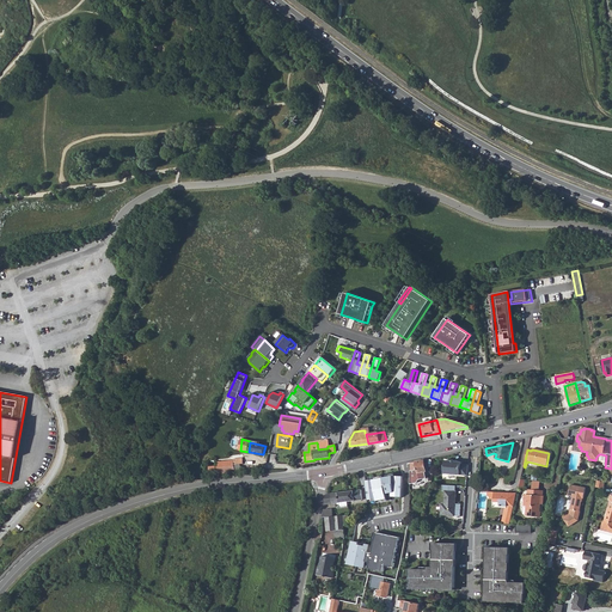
[(467,475),(469,464),(460,464),(460,461),(454,460),(454,461),(451,460),(445,459),(444,472),(467,475)]
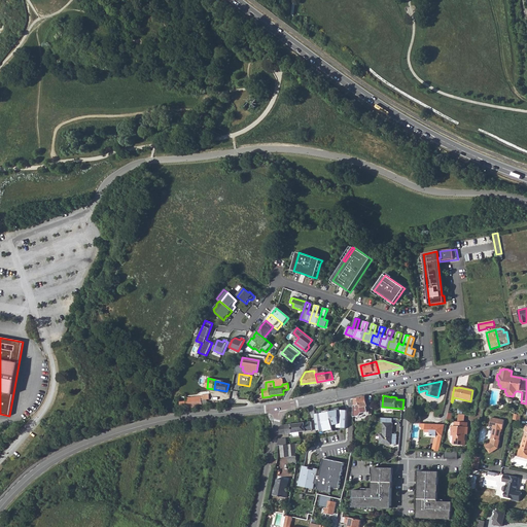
[(195,397),(196,407),(208,405),(207,399),(201,400),(201,396),(195,397)]
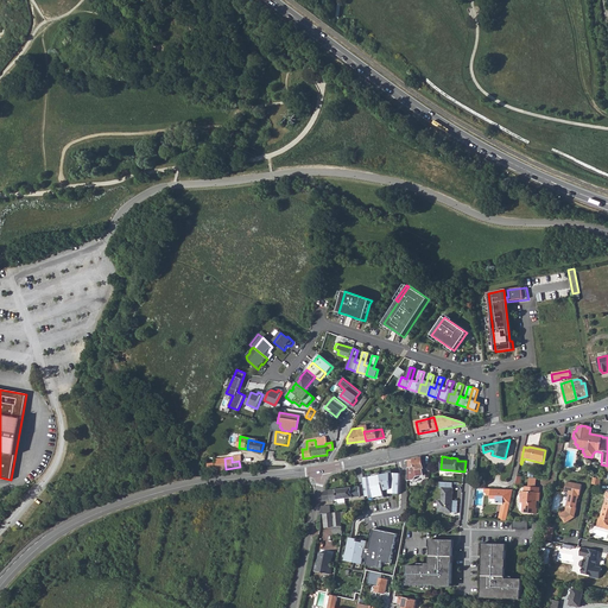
[(420,457),(407,460),(407,482),(415,480),(416,477),(424,476),(423,469),(420,457)]
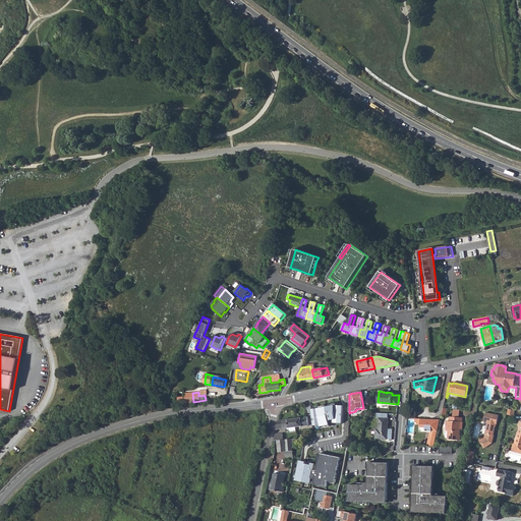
[(185,403),(193,402),(192,393),(184,394),(184,397),(185,403)]
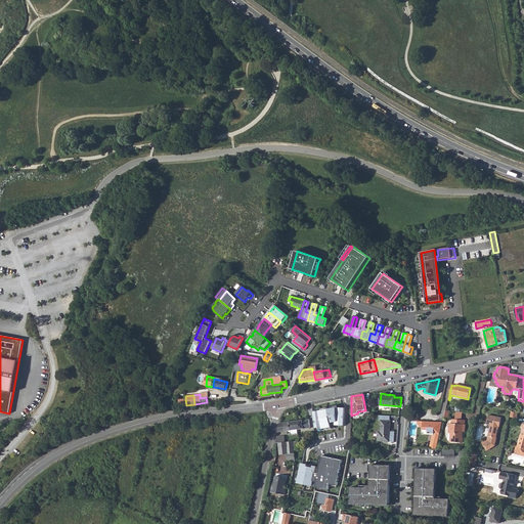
[(344,426),(344,408),(338,408),(311,411),(315,430),(321,429),(322,431),(344,426)]
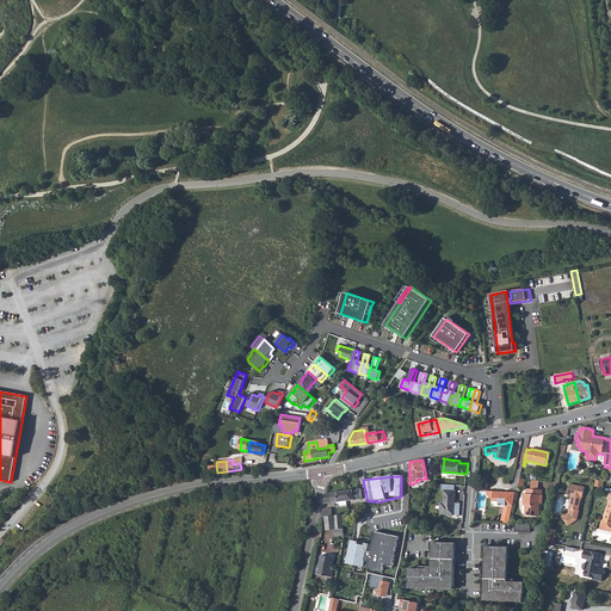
[(455,485),(442,483),(442,489),(444,489),(443,503),(440,501),(439,513),(460,514),(460,503),(455,503),(455,489),(454,489),(455,485)]
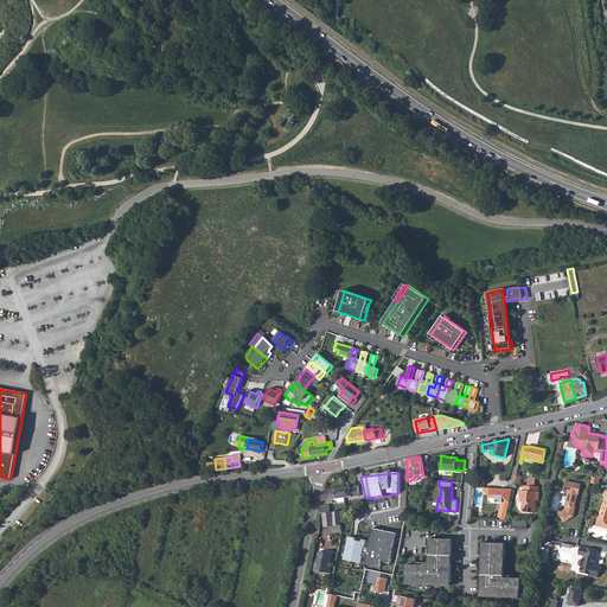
[(566,503),(568,506),(567,511),(560,516),(564,522),(570,518),(574,516),(572,513),(574,512),(575,508),(577,494),(579,494),(581,484),(566,480),(563,491),(569,492),(569,494),(567,496),(566,503)]
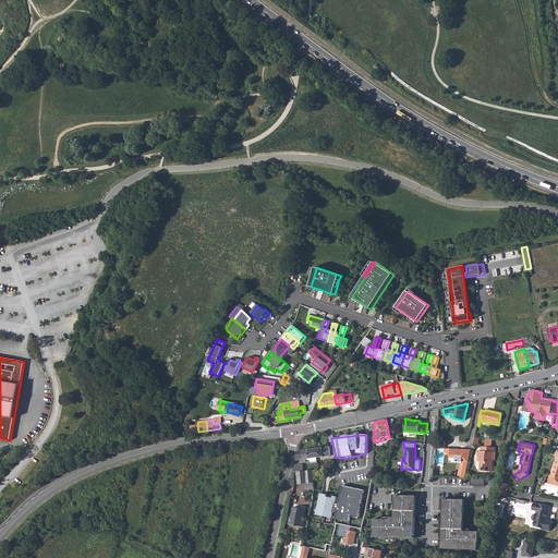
[(329,447),(315,448),(316,458),(330,456),(329,447)]
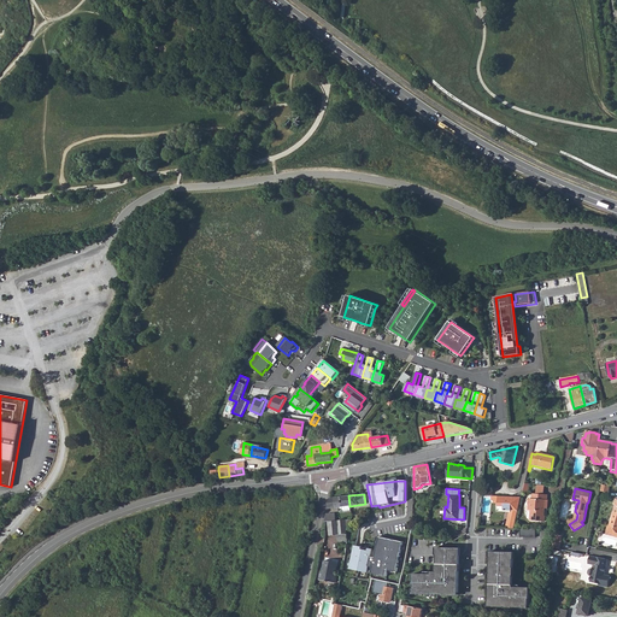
[(544,494),(536,494),(536,499),(532,499),(529,499),(529,511),(532,511),(530,521),(545,521),(545,516),(544,516),(545,509),(545,500),(547,500),(547,494),(544,494)]
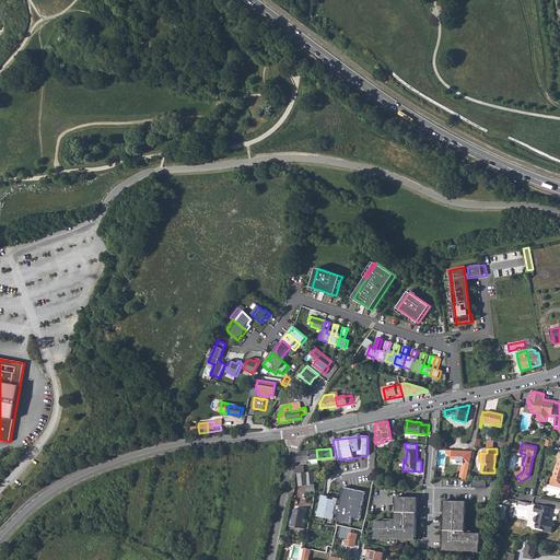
[(299,453),(296,463),(311,461),(317,459),(316,450),(299,453)]
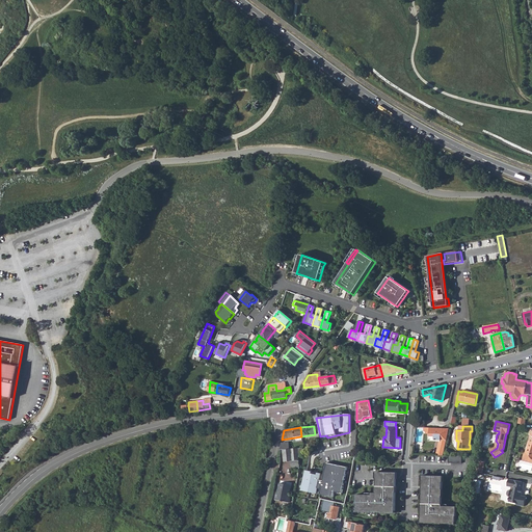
[(444,428),(429,427),(429,434),(428,440),(441,441),(441,435),(443,435),(444,428)]
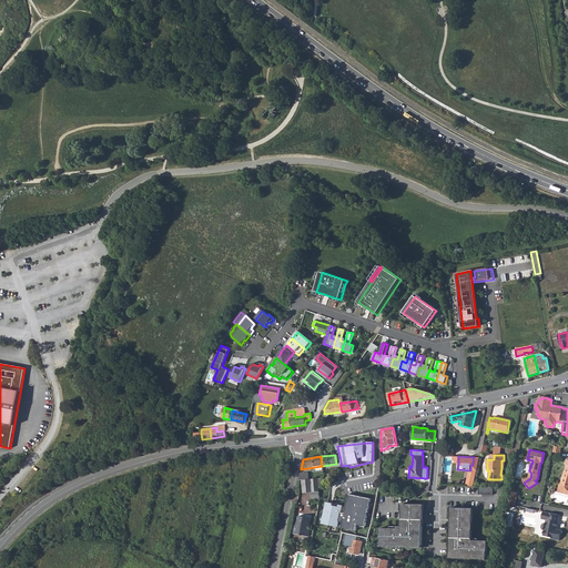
[(470,470),(457,469),(458,470),(469,472),(466,486),(473,486),(479,458),(474,457),(473,465),(470,465),(470,470)]
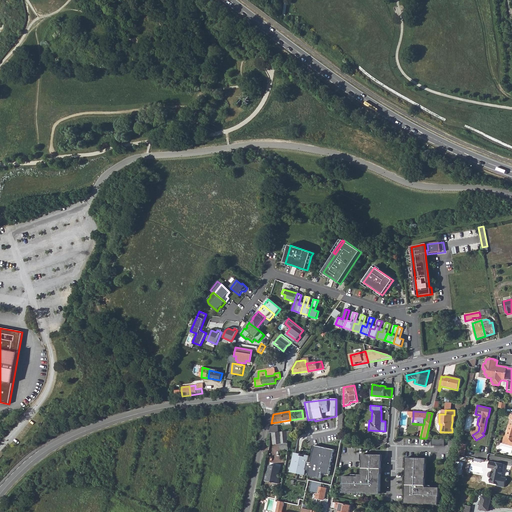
[(511,414),(510,414),(509,418),(510,418),(505,436),(504,437),(503,441),(504,443),(511,444),(511,414)]
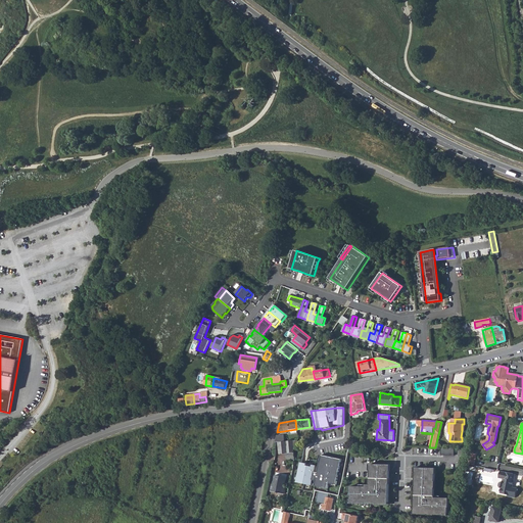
[(286,454),(293,453),(293,452),(293,449),(292,441),(284,441),(277,442),(279,455),(286,454)]
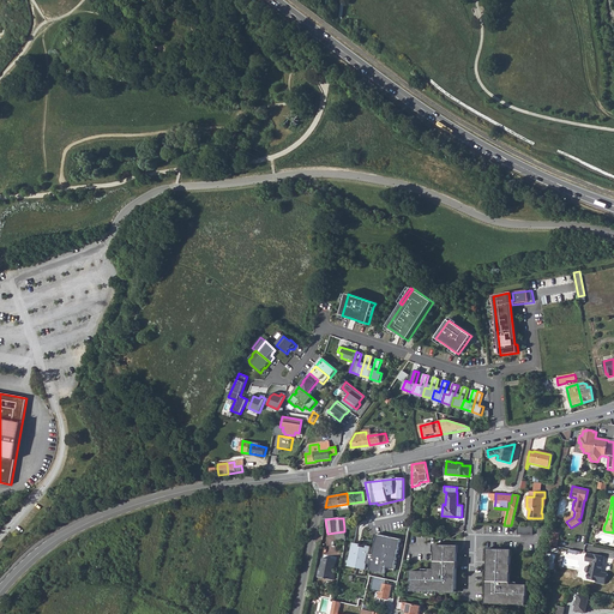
[(557,533),(548,531),(546,546),(554,547),(557,533)]
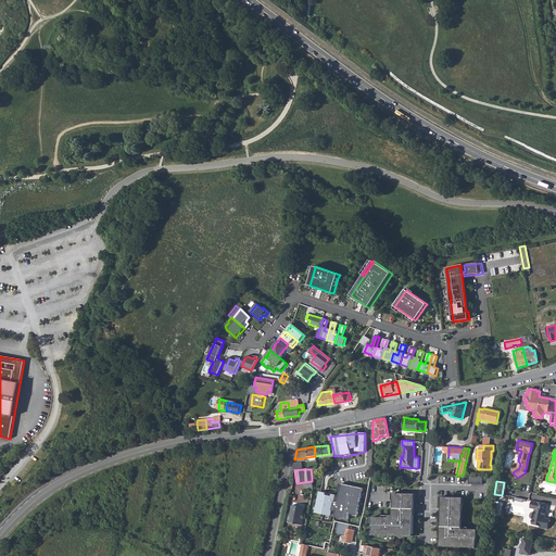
[(363,489),(342,484),(336,517),(349,519),(350,514),(357,515),(363,489)]
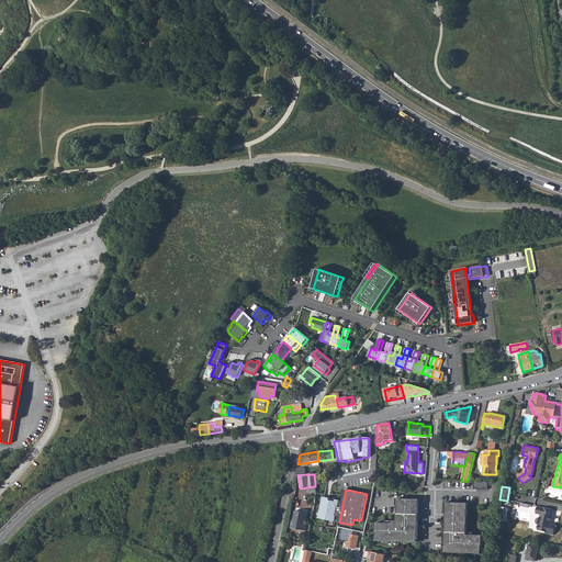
[(339,499),(323,497),(318,519),(336,521),(339,499)]
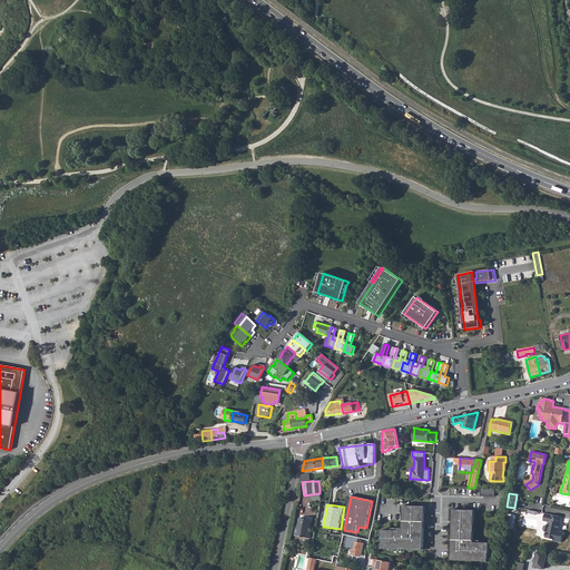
[(425,507),(403,505),(403,510),(403,520),(403,521),(405,521),(405,528),(403,528),(403,529),(397,528),(397,531),(382,530),(382,540),(382,544),(383,544),(383,549),(399,550),(399,548),(405,548),(405,550),(410,550),(410,549),(414,549),(415,547),(424,548),(424,510),(425,507)]
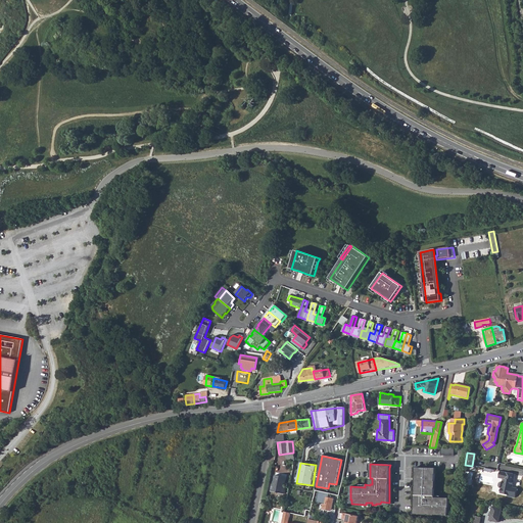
[(434,468),(417,468),(417,472),(415,472),(415,477),(416,477),(416,481),(415,481),(415,486),(416,486),(416,490),(415,490),(415,495),(416,495),(416,500),(415,500),(414,510),(416,510),(416,515),(428,515),(428,514),(434,514),(434,515),(442,515),(442,514),(448,514),(448,508),(449,508),(449,498),(435,497),(435,496),(434,496),(434,488),(433,488),(433,482),(435,482),(435,474),(433,474),(434,468)]
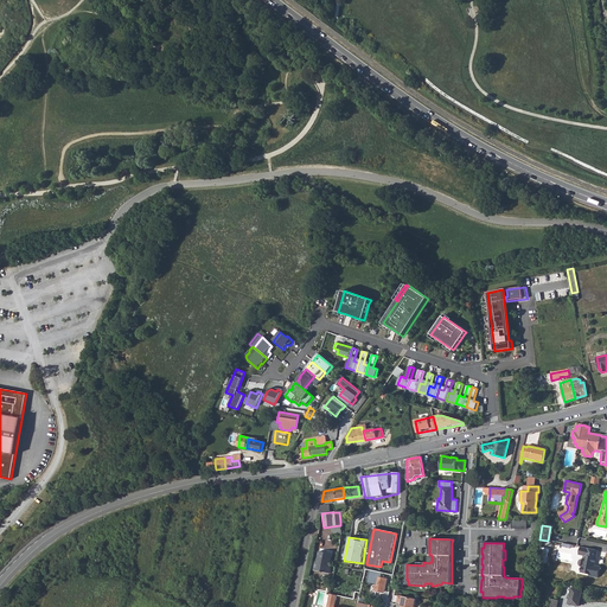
[(595,567),(599,551),(587,549),(586,557),(588,557),(588,561),(586,563),(583,561),(581,560),(580,561),(579,564),(580,566),(579,569),(581,569),(580,574),(588,576),(589,579),(598,580),(600,568),(595,567)]
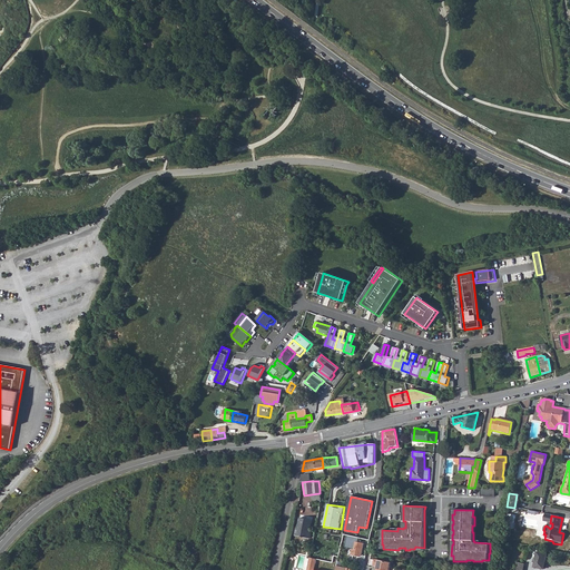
[(295,528),(294,536),(300,537),(300,538),(303,538),(310,539),(311,531),(310,531),(312,521),(298,518),(297,528),(295,528)]
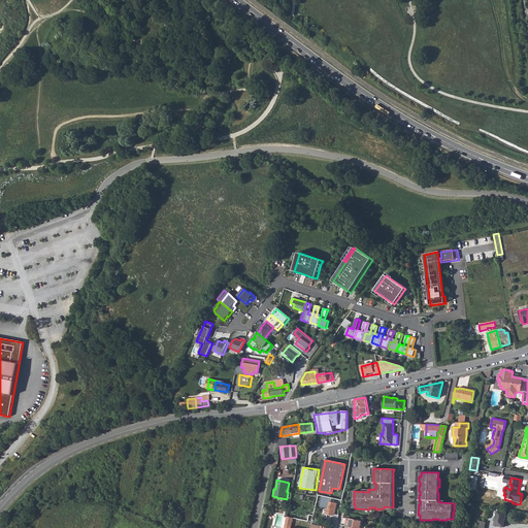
[(330,498),(322,496),(320,507),(326,508),(325,515),(332,516),(333,514),(335,515),(337,503),(331,502),(332,499),(330,498)]
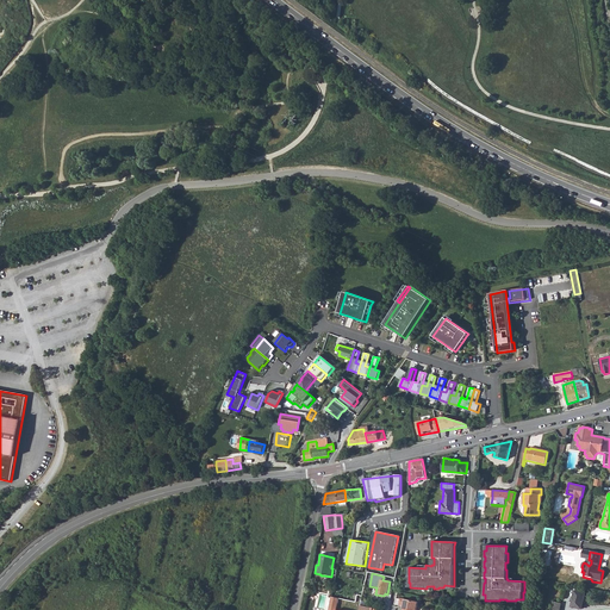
[(574,590),(571,608),(582,609),(585,592),(574,590)]
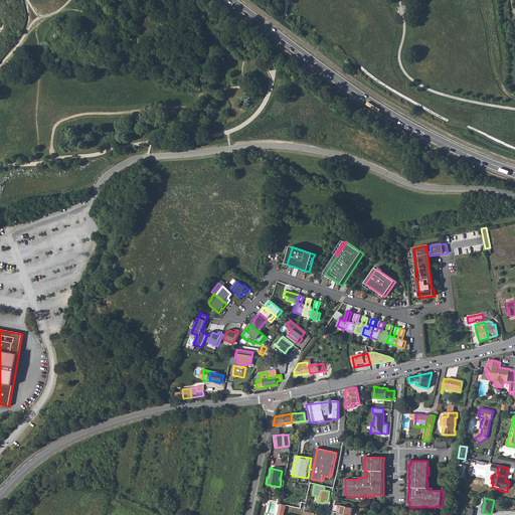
[(283,514),(286,505),(279,503),(277,514),(283,514)]
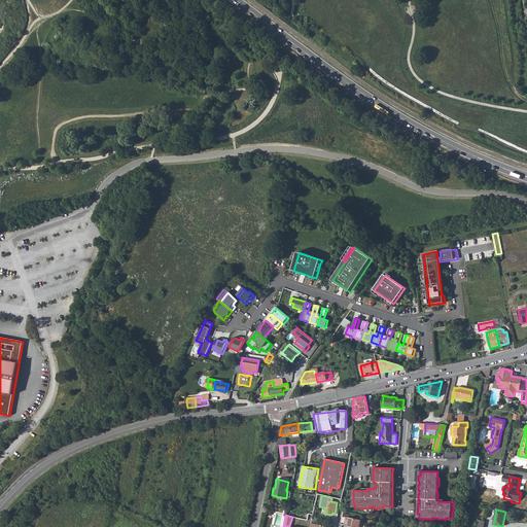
[(347,526),(359,526),(361,520),(345,518),(345,524),(348,524),(347,526)]
